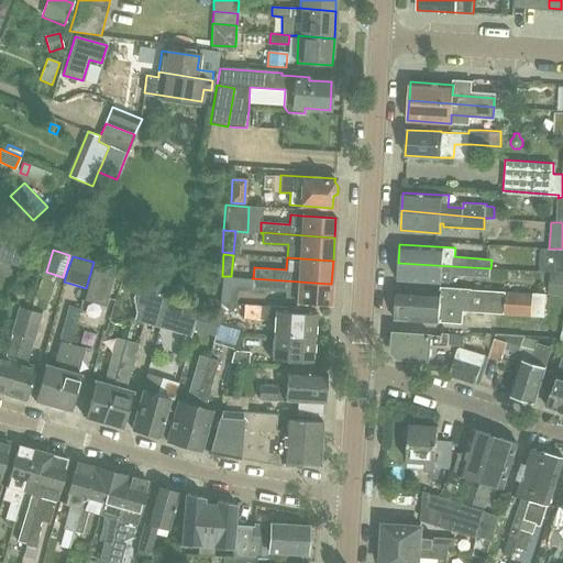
[(490,277),(490,268),(398,263),(397,279),(450,283),(450,275),(490,277)]
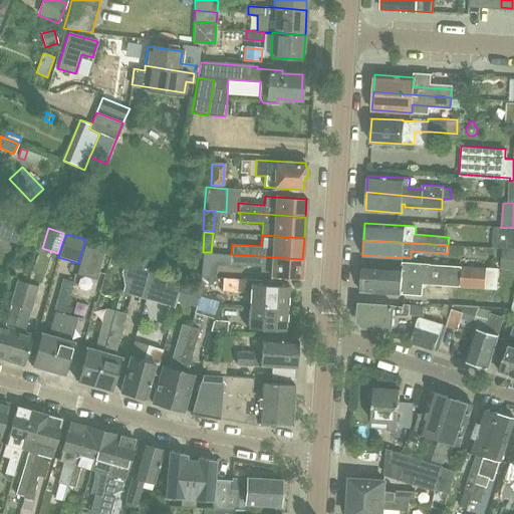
[(95,279),(102,257),(104,249),(85,243),(76,274),(95,279)]
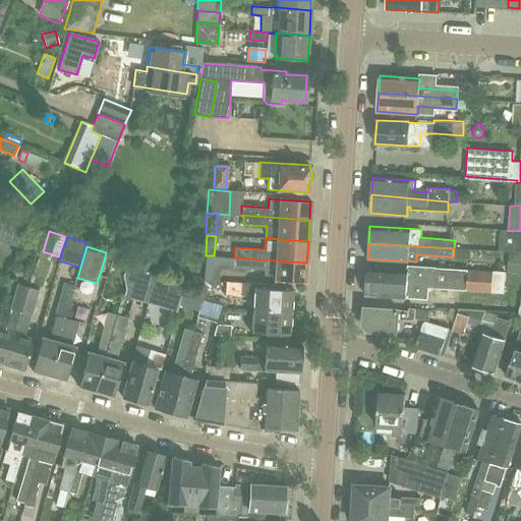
[(520,251),(514,251),(509,251),(507,273),(520,273),(520,251)]
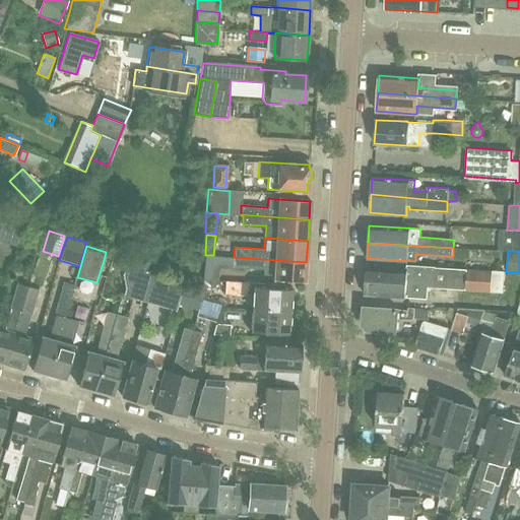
[(305,281),(306,262),(233,257),(232,267),(263,269),(262,279),(305,281)]
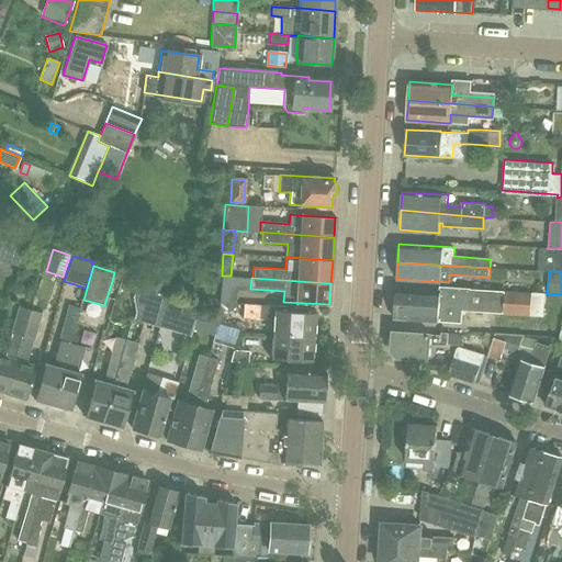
[(155,327),(164,293),(148,285),(138,323),(155,327)]
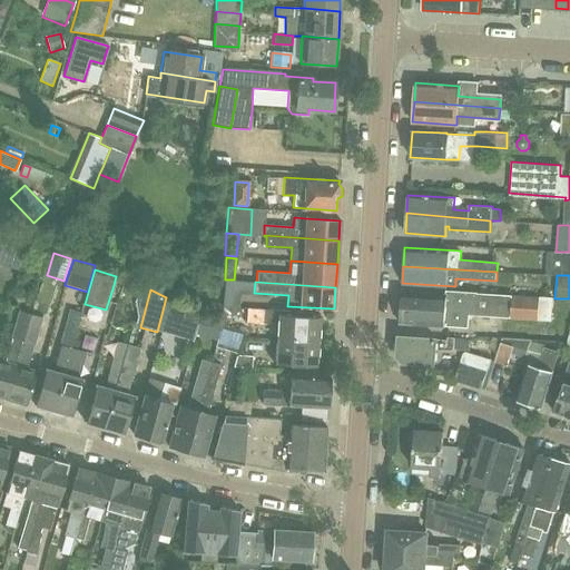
[(439,325),(443,326),(467,327),(468,317),(543,322),(551,323),(552,303),(553,298),(477,293),(446,291),(445,296),(401,293),(399,323),(429,325),(439,325)]
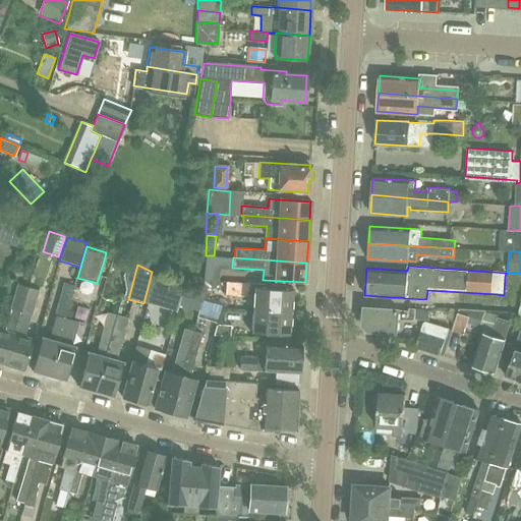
[(168,279),(152,272),(143,303),(160,308),(168,279)]
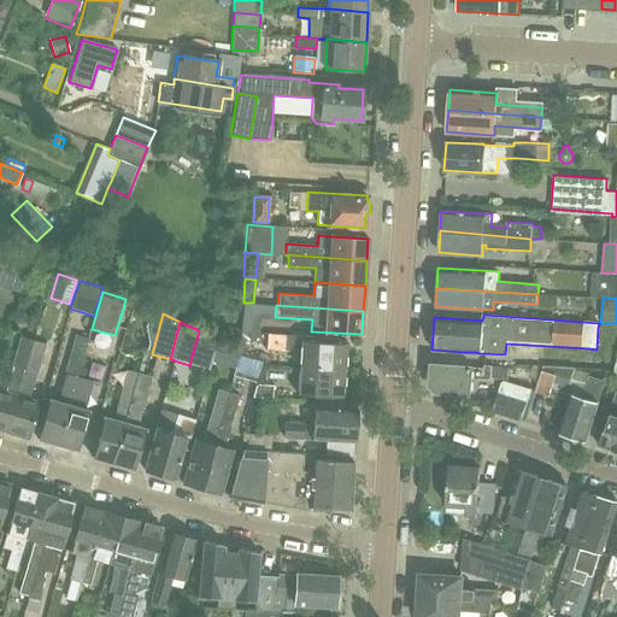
[(227,344),(240,350),(240,333),(227,333),(227,344)]
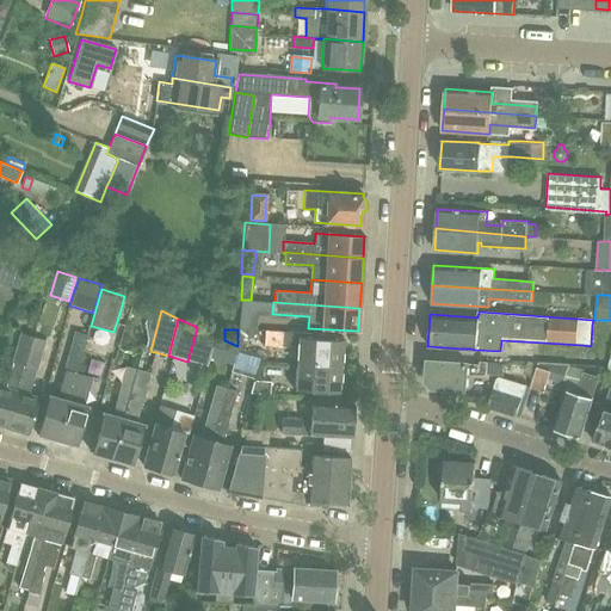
[(238,329),(238,346),(245,350),(245,343),(246,343),(246,338),(250,338),(251,329),(238,329)]
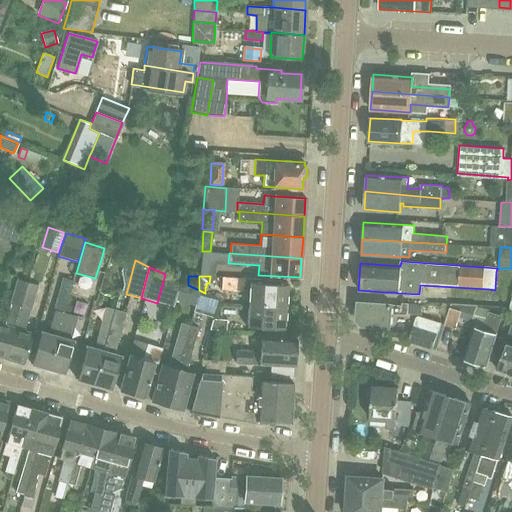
[(249,306),(286,309),(288,286),(258,284),(258,280),(222,277),(221,289),(242,291),(242,287),(250,288),(249,306)]
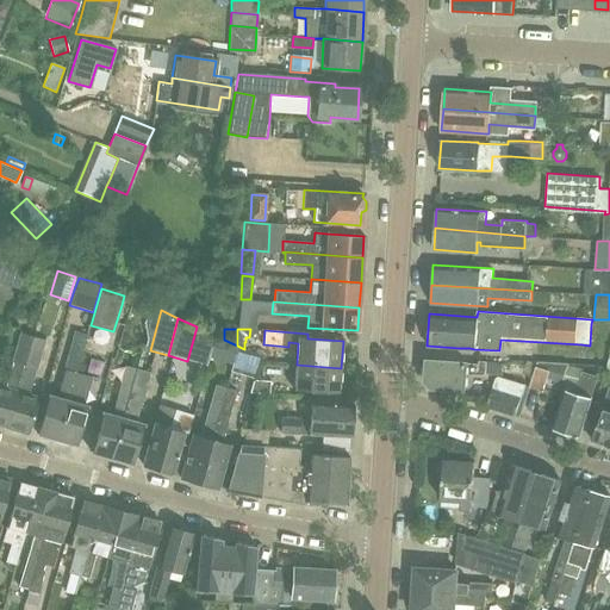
[(42,437),(55,441),(75,372),(87,335),(75,331),(58,388),(63,396),(62,399),(48,394),(37,434),(39,435),(42,437)]
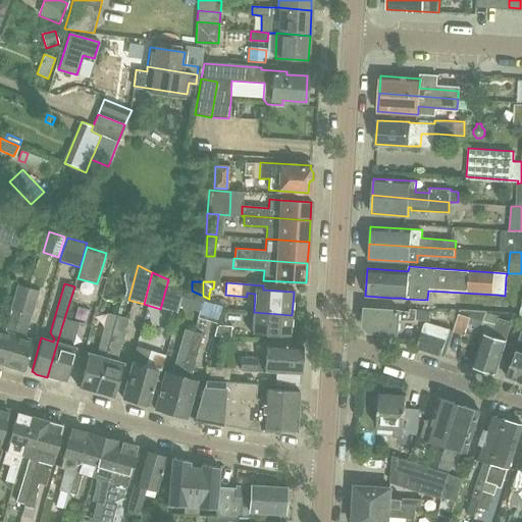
[(29,288),(17,284),(16,284),(9,310),(10,310),(4,332),(0,330),(0,364),(5,366),(29,288)]
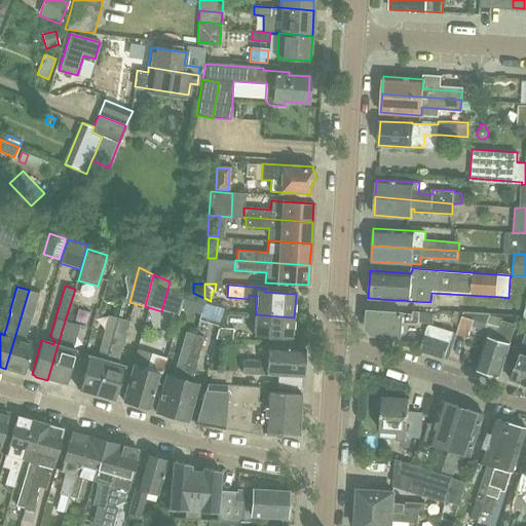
[(39,293),(29,290),(5,369),(24,374),(33,343),(24,340),(31,316),(33,317),(39,293)]
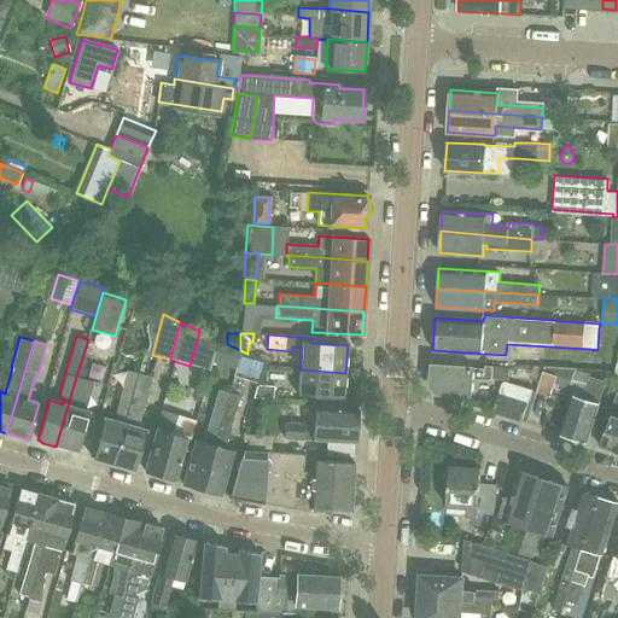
[(264,361),(248,354),(240,350),(233,377),(258,384),(264,361)]
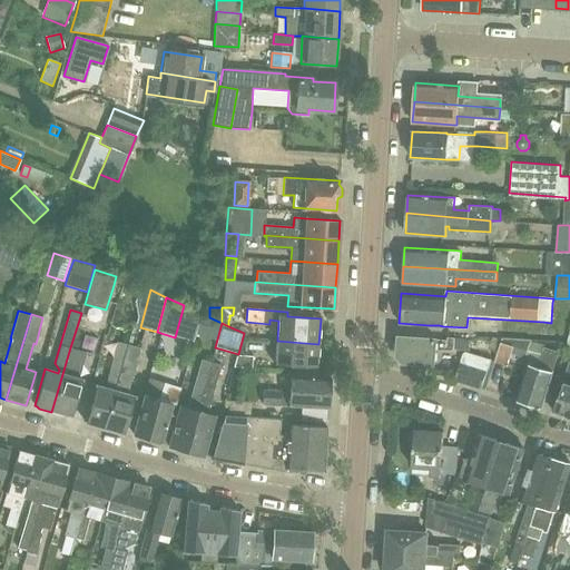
[(399,336),(397,355),(402,362),(433,364),(434,350),(452,351),(454,349),(454,337),(448,337),(448,341),(399,336)]
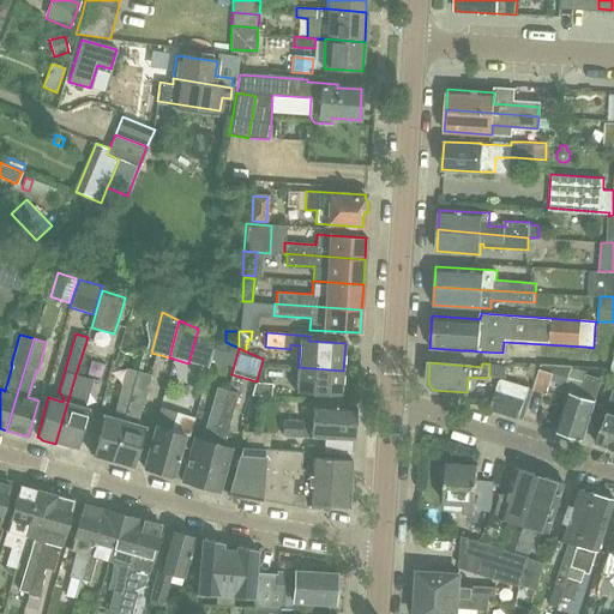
[(540,366),(533,390),(547,393),(551,381),(566,386),(570,393),(557,431),(582,439),(601,380),(585,375),(588,371),(570,368),(540,366)]
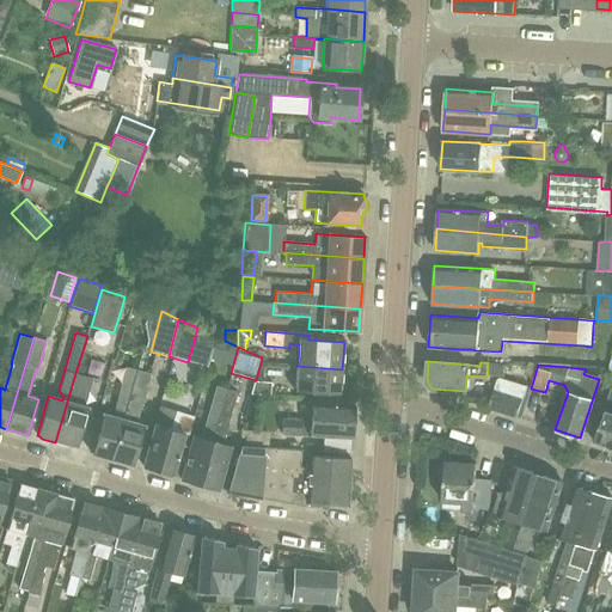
[(103,414),(92,453),(112,459),(129,401),(138,369),(126,366),(115,408),(115,417),(103,414)]
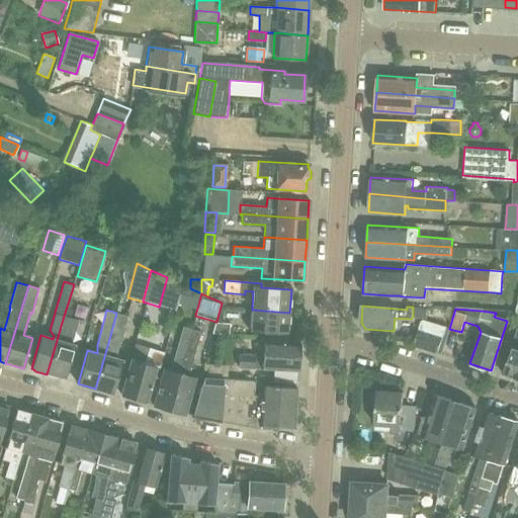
[(287,334),(289,313),(252,310),(250,331),(287,334)]
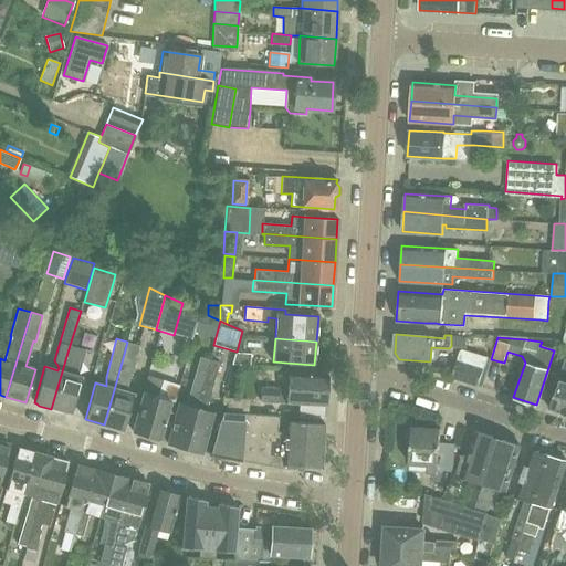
[(119,370),(104,425),(123,430),(133,392),(132,392),(133,388),(128,387),(140,345),(127,342),(119,370)]
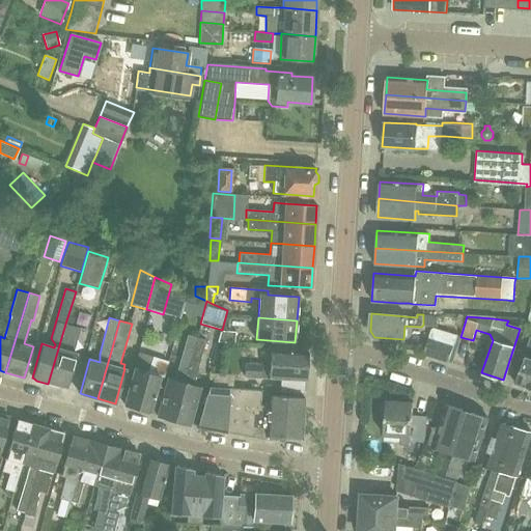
[(80,328),(75,327),(65,324),(48,384),(61,388),(63,387),(66,387),(76,353),(74,353),(80,328)]
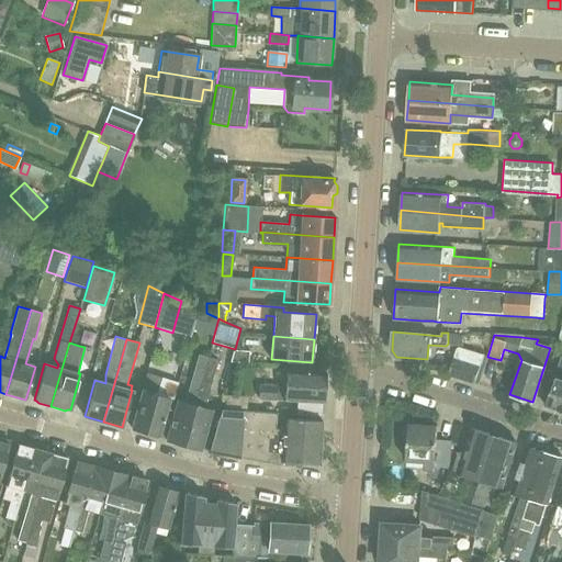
[(233,350),(233,361),(248,362),(248,351),(233,350)]
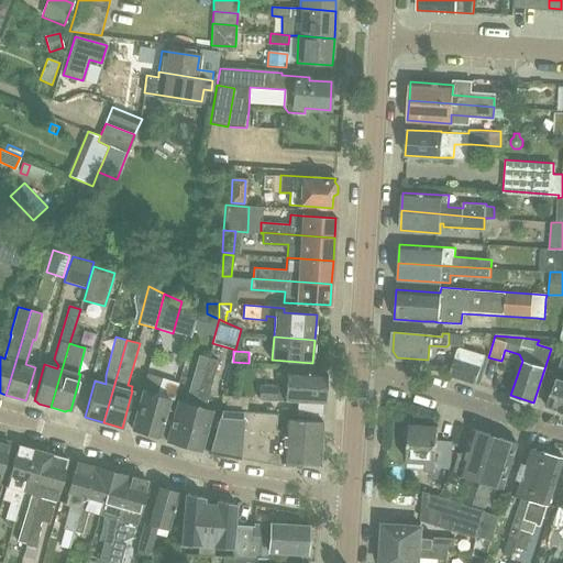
[(454,357),(449,375),(475,383),(484,355),(470,351),(466,362),(454,357)]
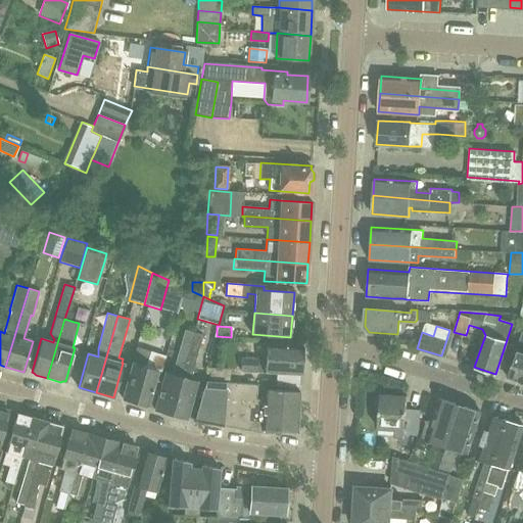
[(171,414),(193,333),(186,330),(173,375),(164,373),(154,410),(171,414)]
